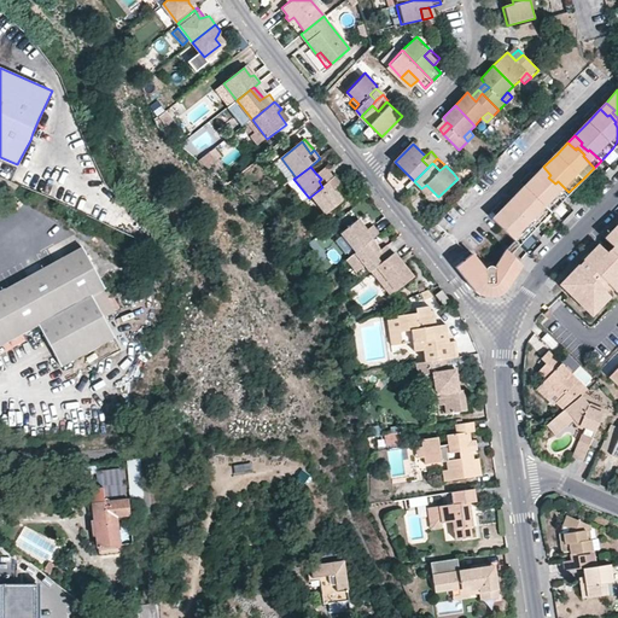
[(561,199),(569,192),(558,181),(555,184),(548,178),(551,175),(543,167),(536,174),(543,182),(546,180),(553,187),(551,188),(561,199)]
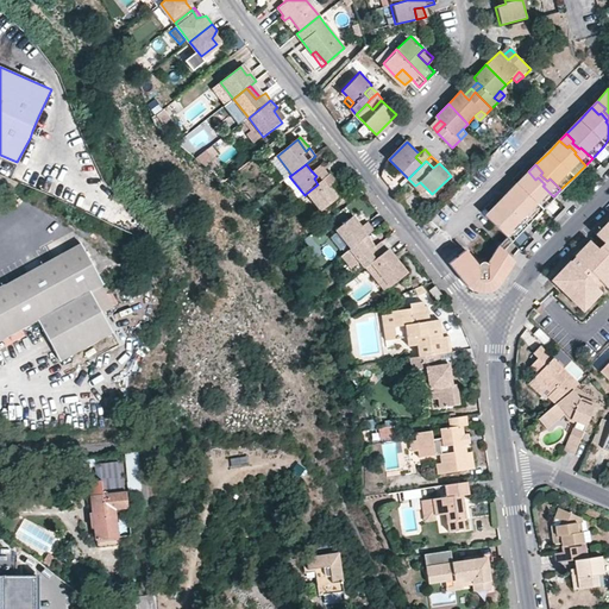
[(320,165),(312,171),(316,176),(314,179),(318,184),(330,176),(320,165)]
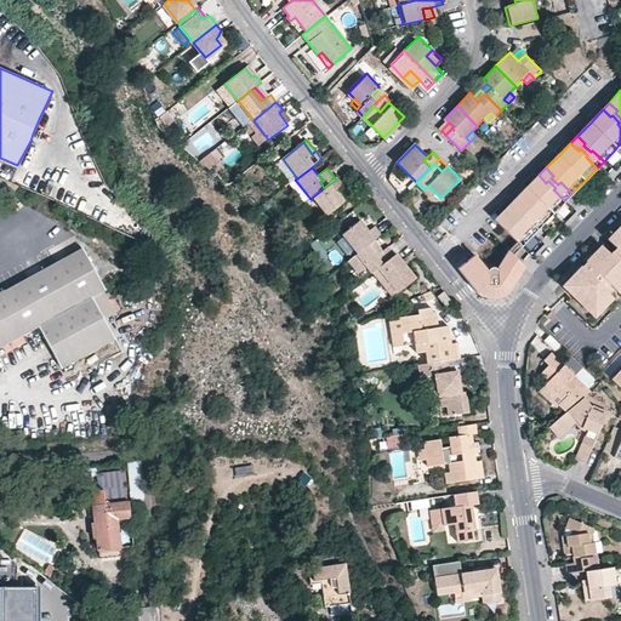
[(539,175),(527,188),(514,200),(522,209),(519,210),(527,217),(529,215),(540,226),(553,214),(564,200),(553,189),(556,188),(548,181),(546,183),(539,175)]
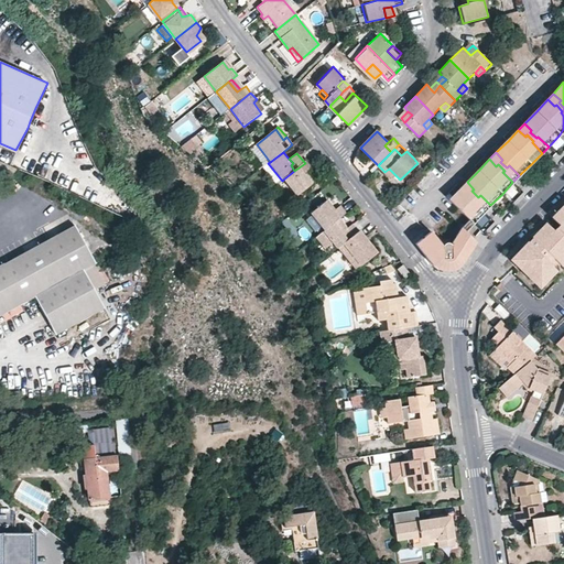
[(312,185),(304,175),(306,173),(312,170),(306,162),(305,163),(294,171),(283,180),(297,196),(312,185)]
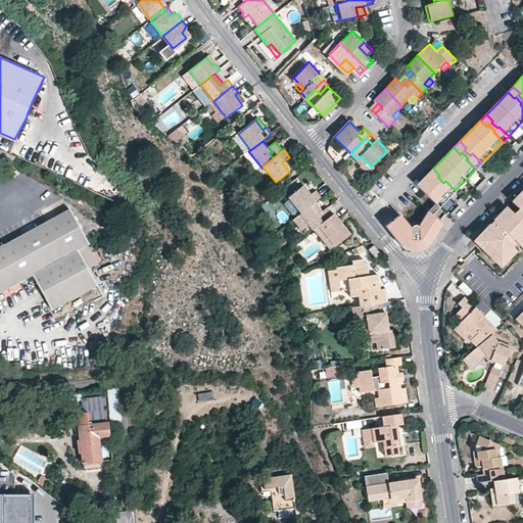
[(361,156),(357,159),(363,165),(366,161),(361,156)]
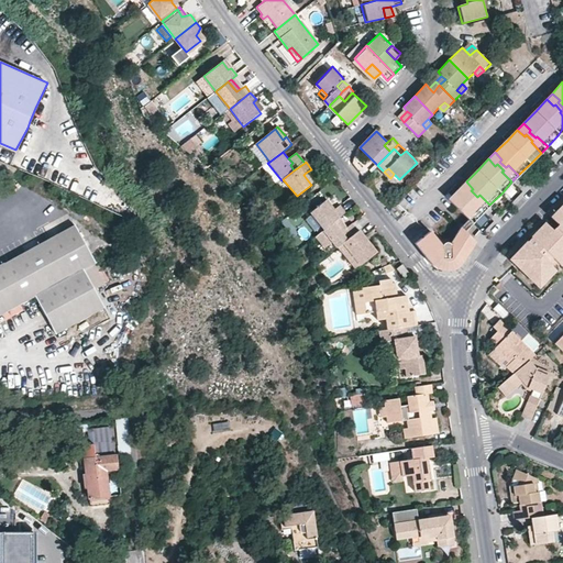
[(311,185),(313,184),(306,173),(304,175),(311,185)]
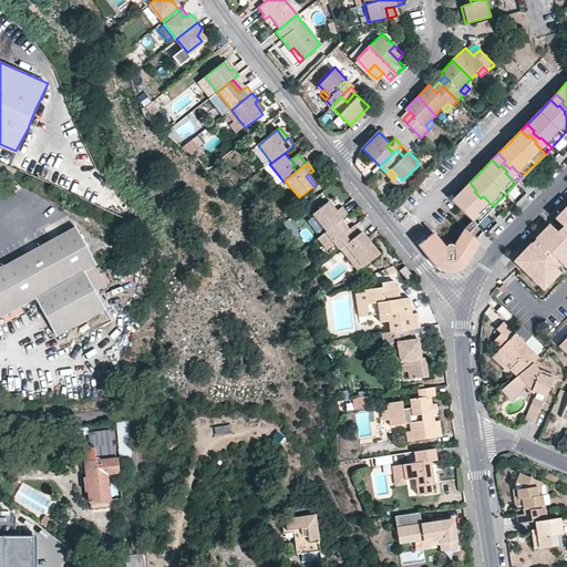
[(478,200),(476,203),(486,213),(493,206),(483,196),(481,198),(474,192),(476,191),(470,183),(463,189),(471,196),(472,195),(478,200)]
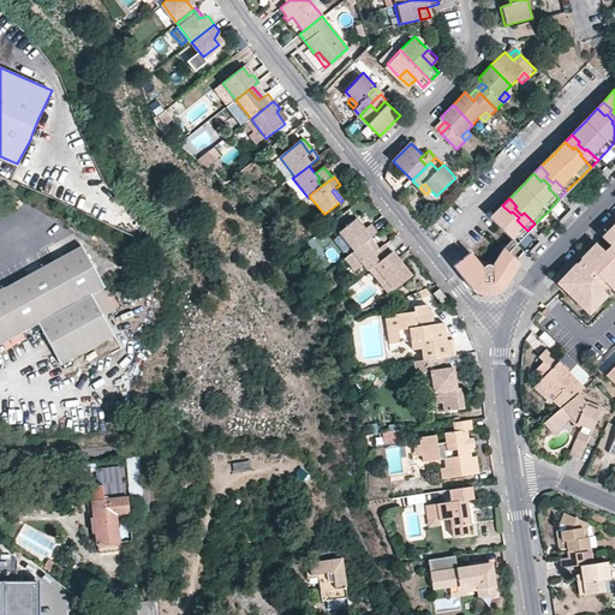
[(502,206),(490,219),(515,244),(527,231),(517,220),(519,218),(512,212),(511,213),(502,206)]
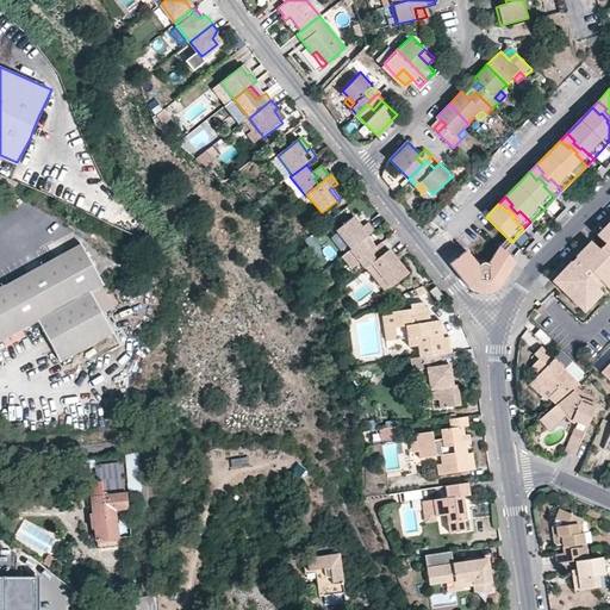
[(354,217),(352,219),(360,229),(362,228),(354,217)]
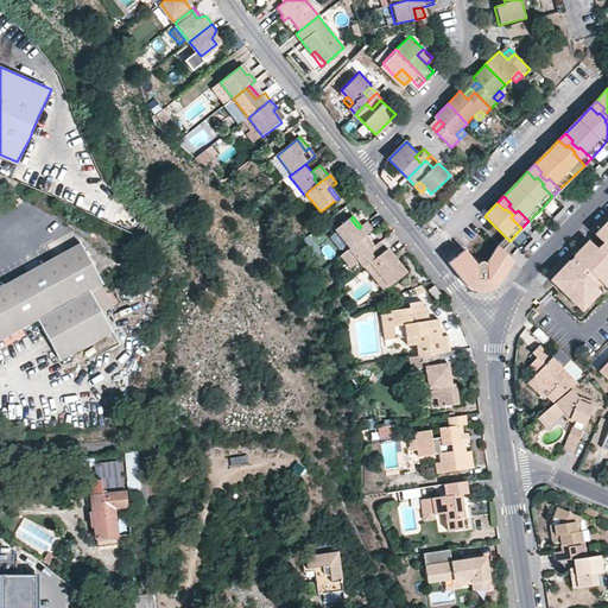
[(361,227),(359,228),(350,219),(335,229),(337,232),(347,245),(349,248),(365,238),(367,235),(373,230),(367,222),(361,227)]
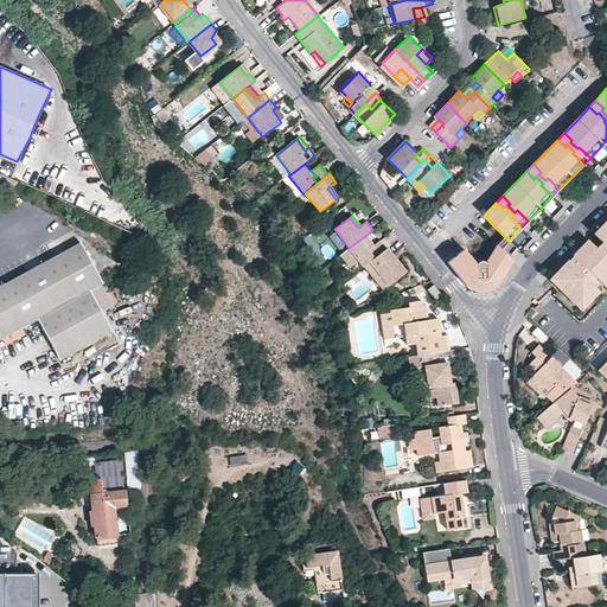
[(606,221),(594,235),(602,243),(596,249),(588,242),(574,256),(575,257),(569,263),(568,262),(554,278),(562,286),(560,289),(572,300),(574,296),(585,305),(599,291),(595,287),(589,281),(594,276),(600,282),(604,286),(606,281),(606,221)]
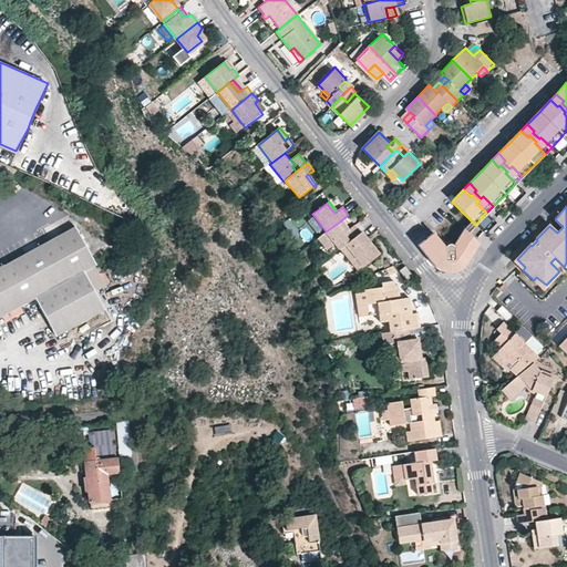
[(347,230),(350,228),(342,219),(340,222),(347,230)]
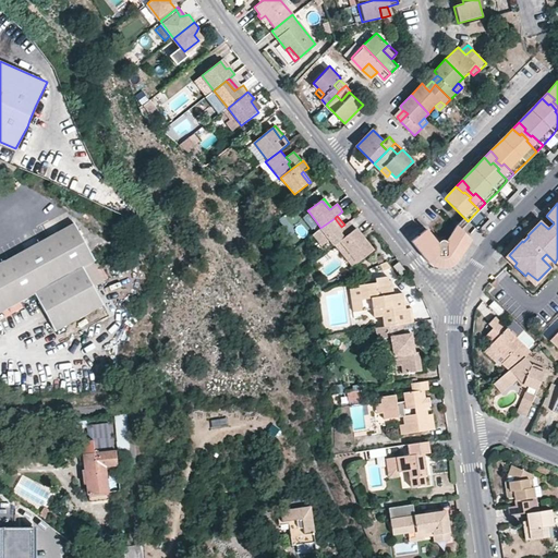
[(349,221),(344,225),(341,227),(335,218),(320,228),(320,229),(327,238),(335,245),(355,229),(349,221)]
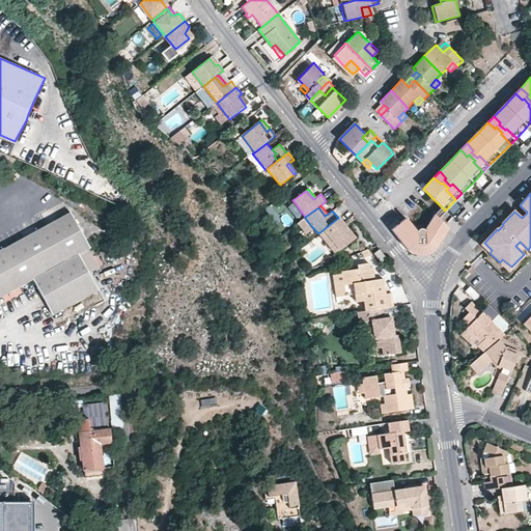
[(0,294),(32,276),(77,252),(88,246),(68,211),(0,248),(0,294)]
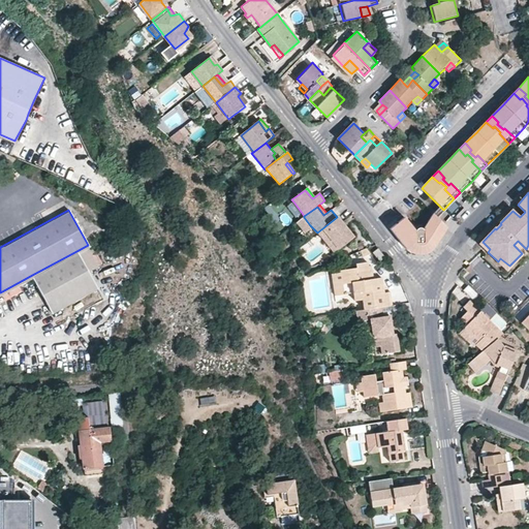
[(421,225),(422,240),(414,240),(412,227),(402,216),(390,227),(398,239),(404,246),(408,250),(412,252),(415,253),(421,253),(426,252),(429,251),(432,249),(435,244),(446,227),(433,214),(421,225)]
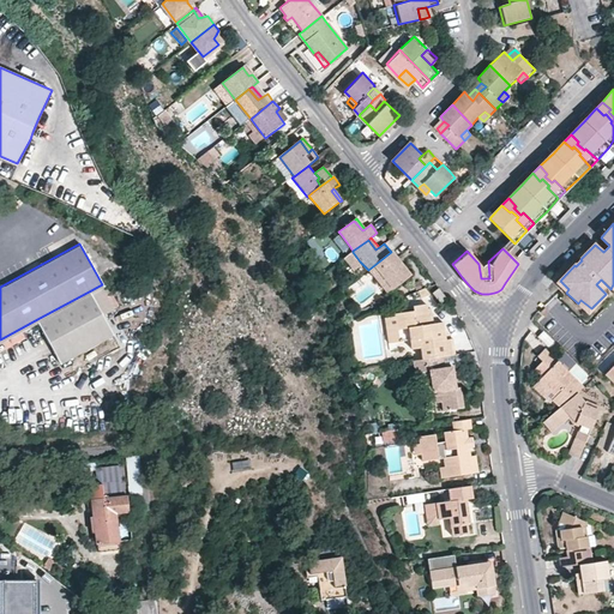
[(360,262),(353,252),(347,257),(354,266),(360,262)]
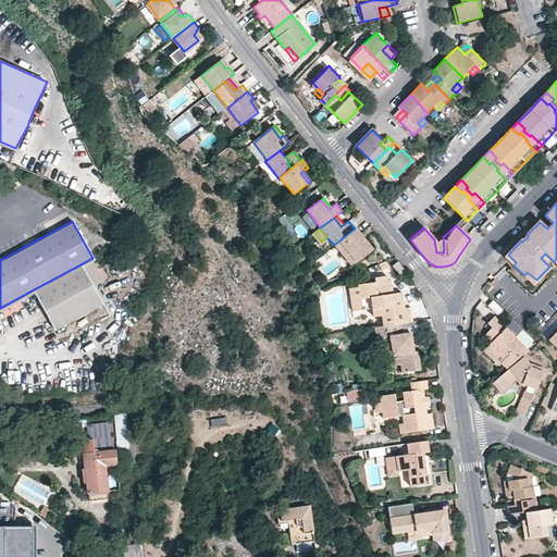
[(356,262),(372,250),(355,229),(334,245),(338,252),(344,248),(356,262)]
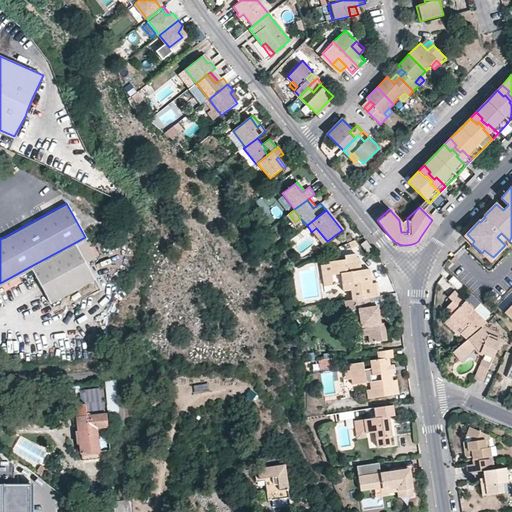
[(323,245),(327,241),(316,228),(311,232),(323,245)]
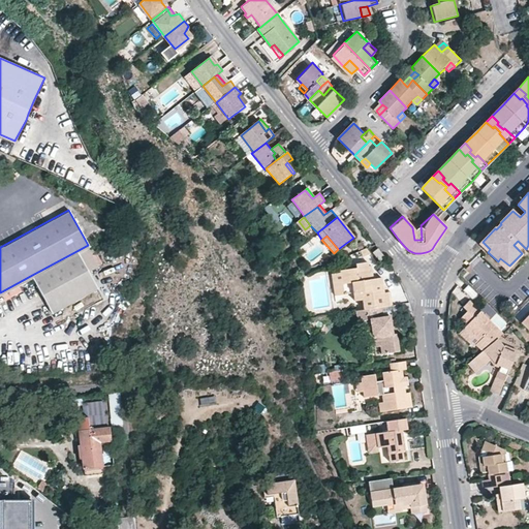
[(518,241),(514,245),(519,250),(523,246),(518,241)]
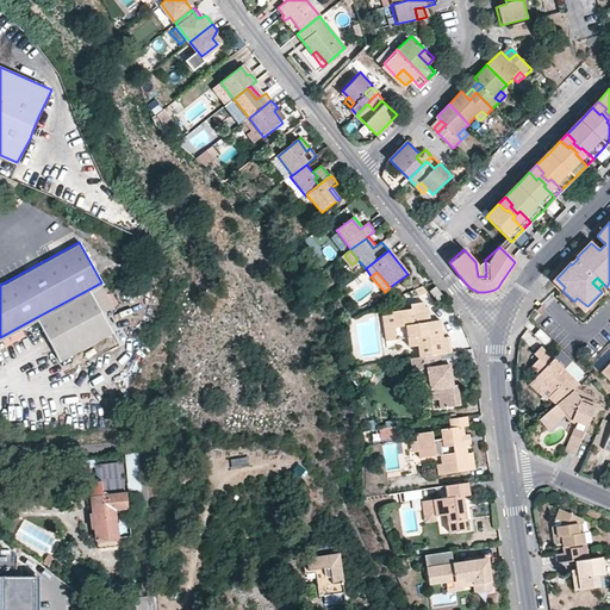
[(415,290),(418,298),(427,294),(422,286),(415,290)]
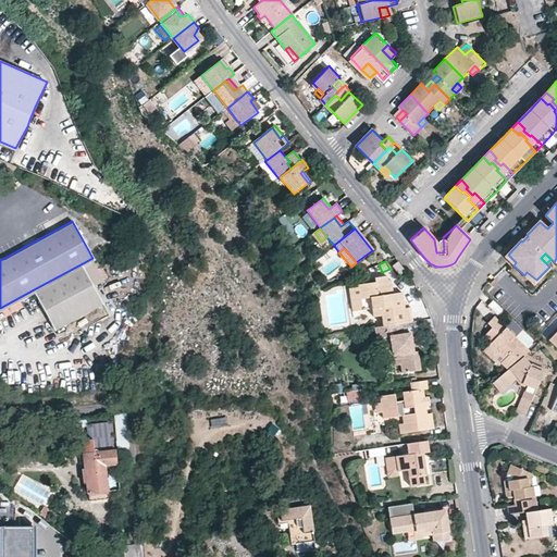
[(399,274),(404,271),(396,262),(392,265),(399,274)]
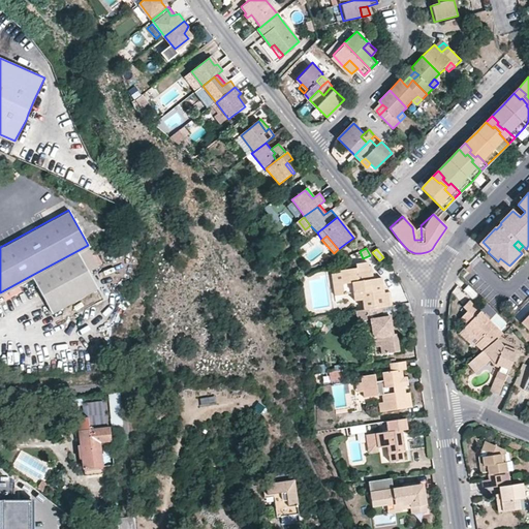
[(32,275),(52,311),(96,286),(76,251),(32,275)]
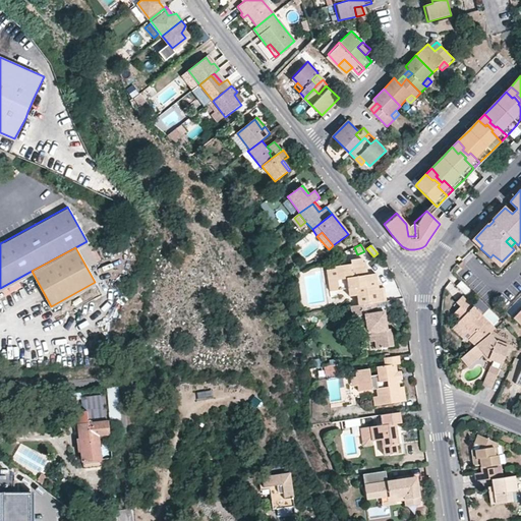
[(374,275),(366,276),(363,276),(363,273),(366,273),(364,262),(361,263),(361,258),(349,261),(350,265),(334,267),(334,270),(336,280),(347,280),(348,289),(349,296),(358,295),(359,305),(363,305),(377,303),(384,302),(382,289),(377,289),(374,275)]
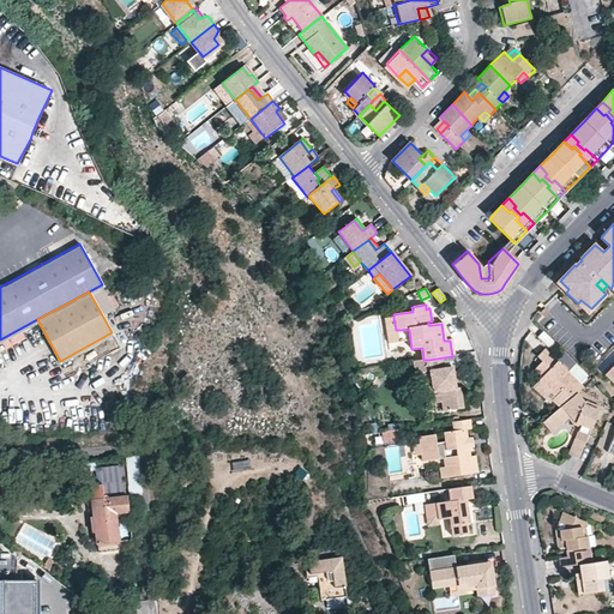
[(393,318),(384,319),(386,343),(397,342),(396,330),(393,318)]
